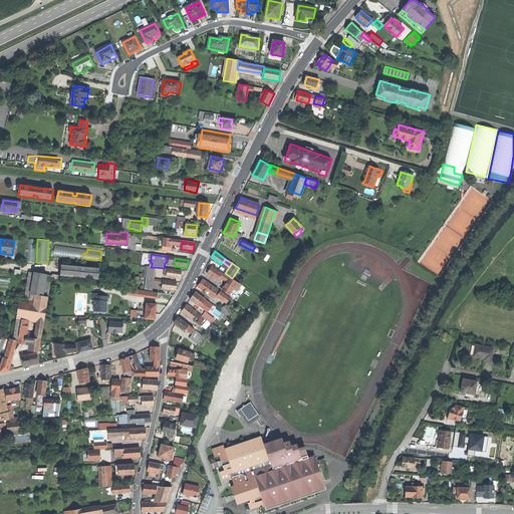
[(61,265),(60,275),(98,279),(99,268),(61,265)]
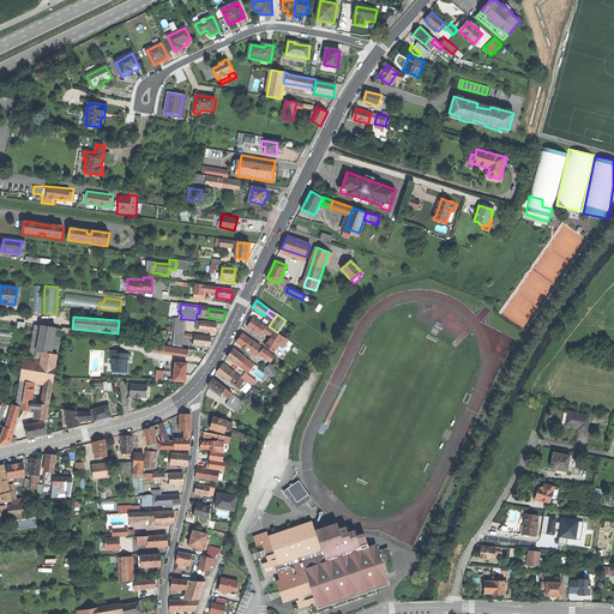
[(176,318),(175,331),(184,332),(185,319),(180,319),(176,318)]
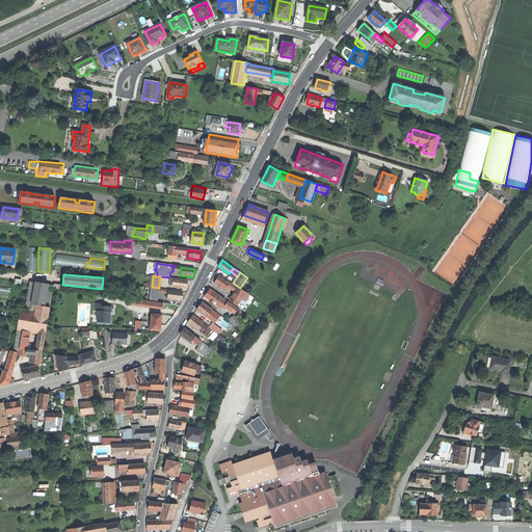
[(225,290),(228,287),(230,283),(219,275),(216,280),(214,284),(225,290)]
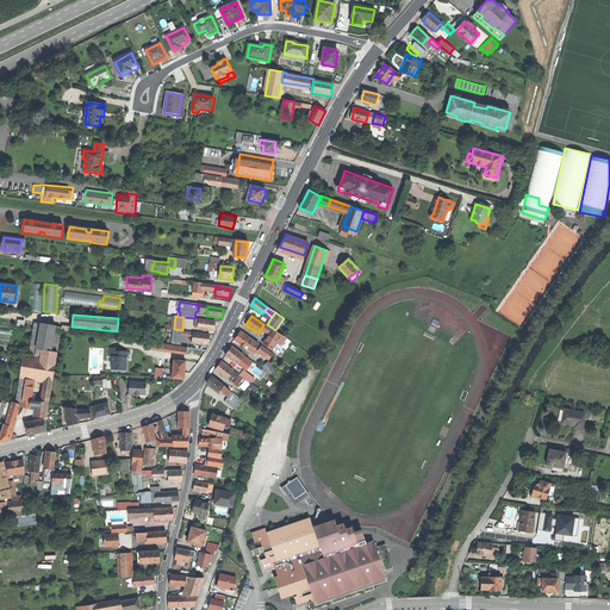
[(198,329),(215,331),(215,327),(216,322),(199,319),(198,324),(198,328),(198,329)]
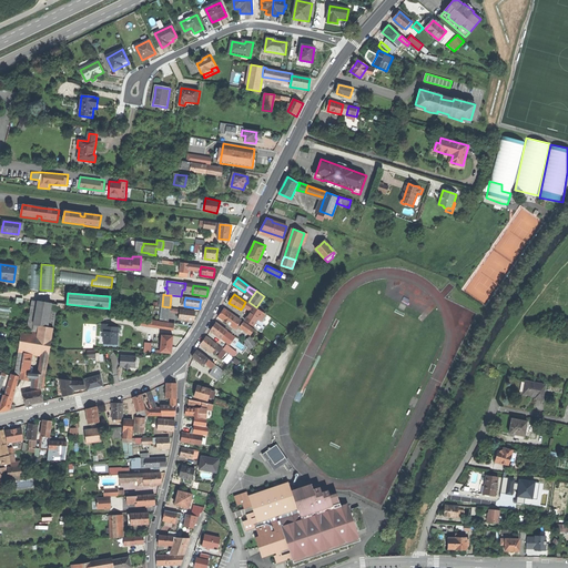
[(57,304),(32,301),(27,333),(40,335),(42,326),(53,327),(57,304)]
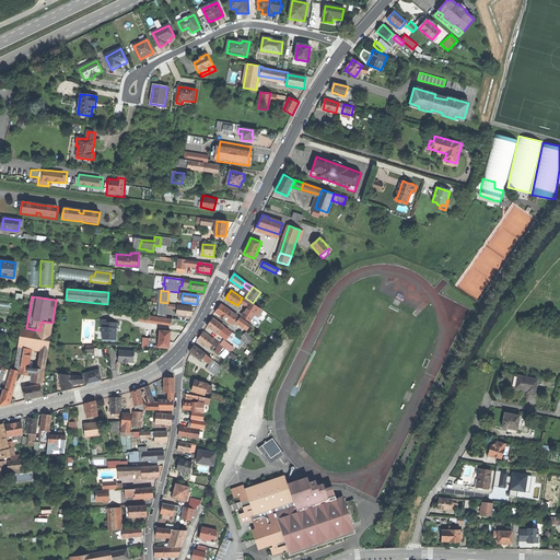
[(158,316),(166,317),(166,308),(167,304),(167,303),(160,302),(158,316)]
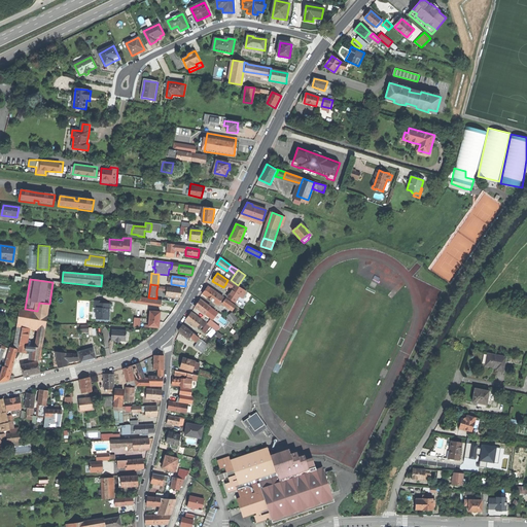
[(227,297),(235,303),(239,296),(243,289),(236,285),(234,288),(227,297)]
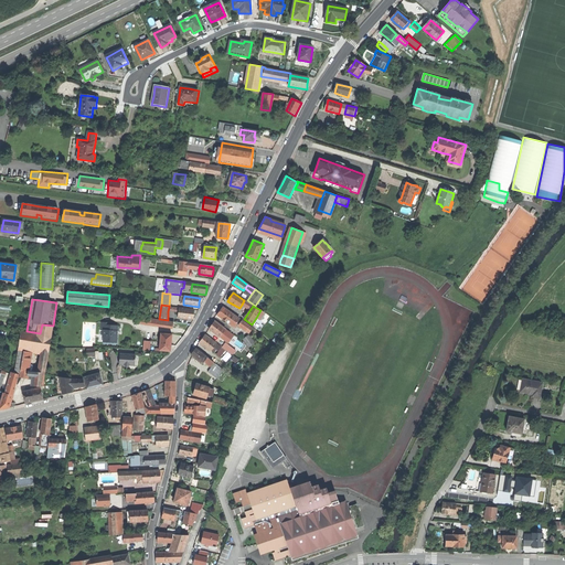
[(221,310),(217,315),(234,327),(240,319),(223,307),(221,310)]
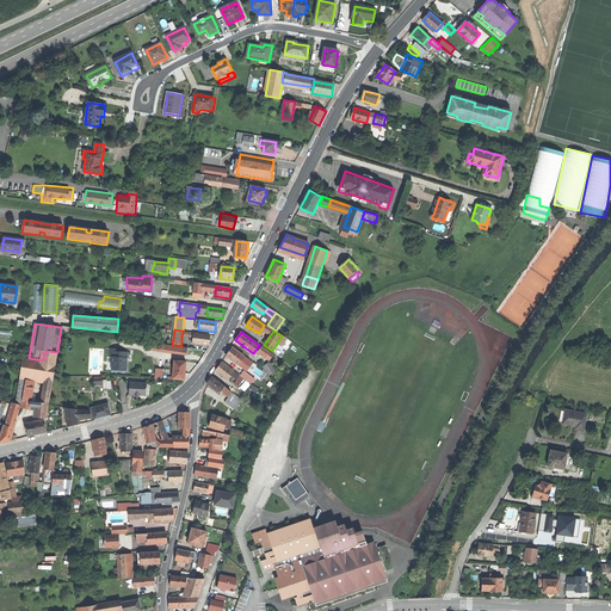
[(210,335),(193,333),(193,338),(192,344),(209,345),(210,340),(210,335)]
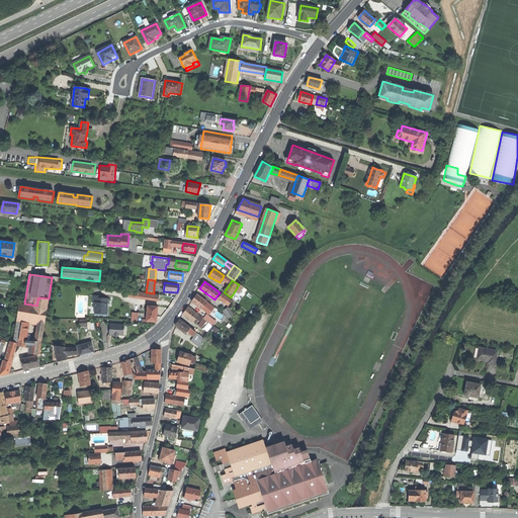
[(128,295),(158,299),(159,295),(130,291),(128,295)]
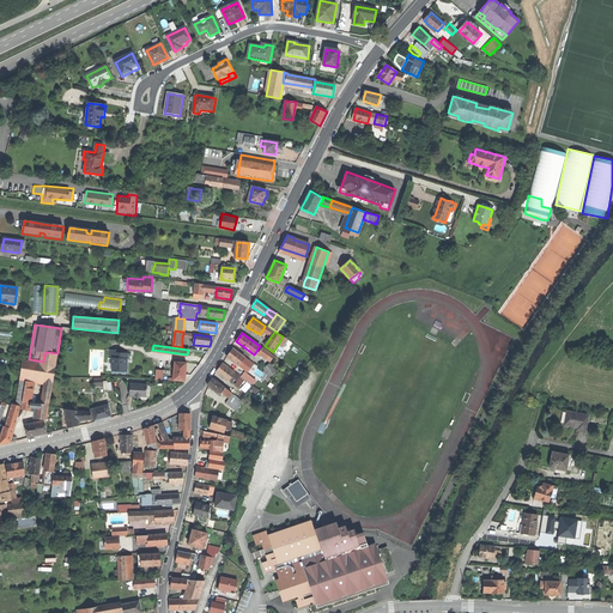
[(271,353),(262,347),(259,353),(271,362),(274,354),(271,352),(271,353)]
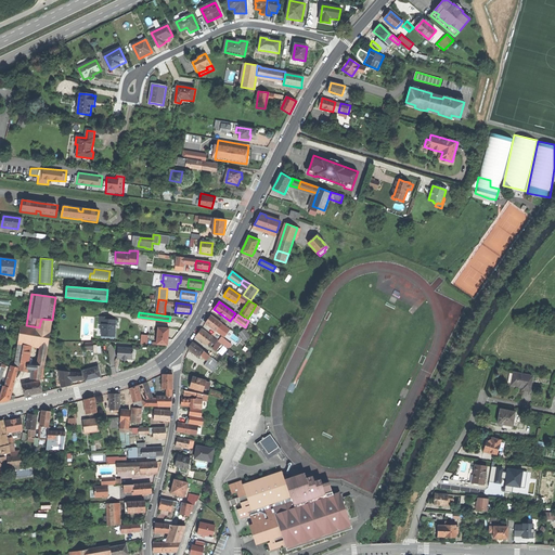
[(208,319),(205,323),(216,331),(217,330),(222,323),(211,315),(208,319)]
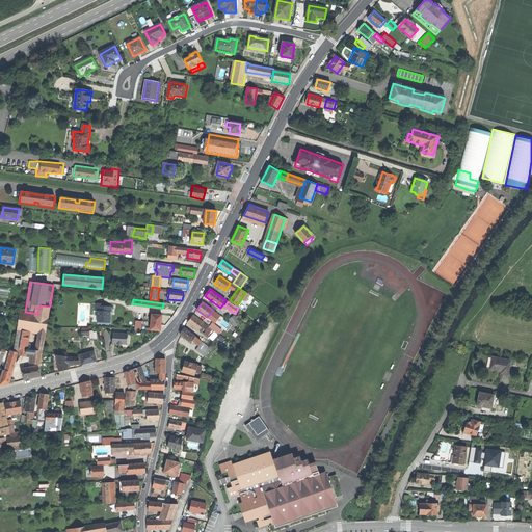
[(99,311),(98,322),(110,323),(110,316),(108,316),(108,312),(109,312),(110,308),(105,307),(105,304),(96,303),(95,311),(99,311)]
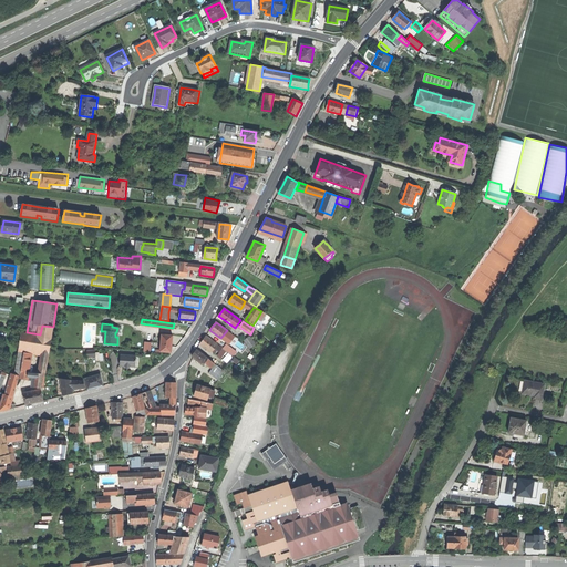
[(52,337),(53,327),(42,326),(40,334),(52,337)]
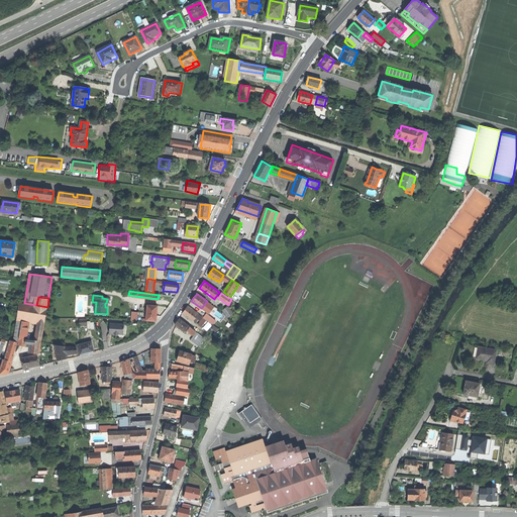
[(214,306),(207,301),(202,307),(209,313),(214,306)]
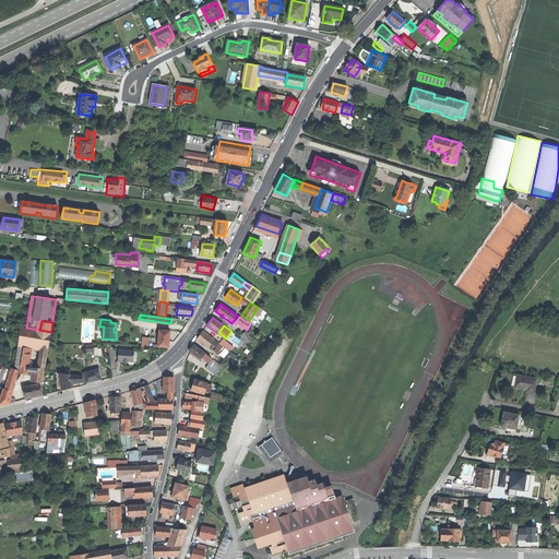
[(50,336),(51,332),(39,330),(26,328),(24,345),(25,345),(27,333),(50,336)]
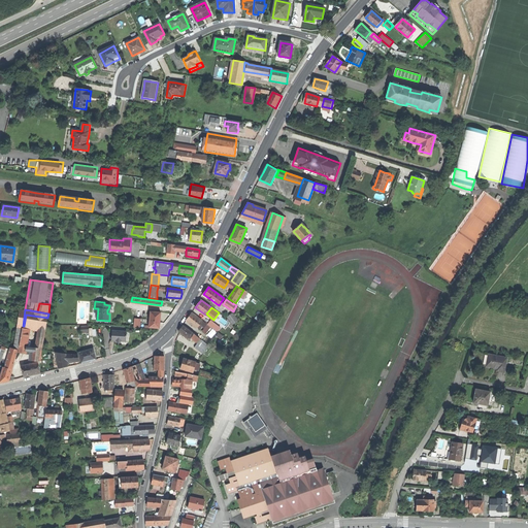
[(150,326),(149,328),(160,329),(160,321),(161,312),(151,311),(150,326)]
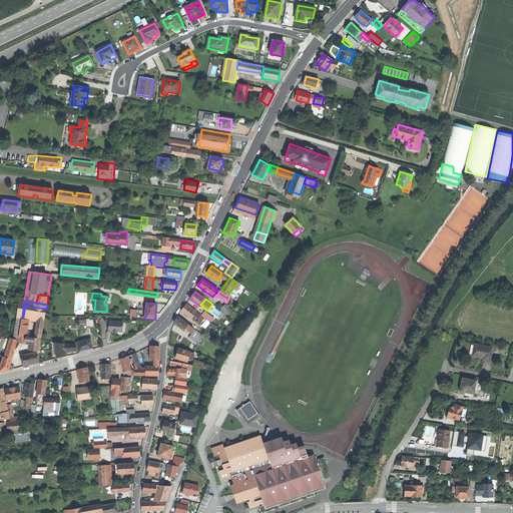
[(183,308),(180,311),(191,319),(191,318),(193,315),(196,312),(186,304),(183,308)]
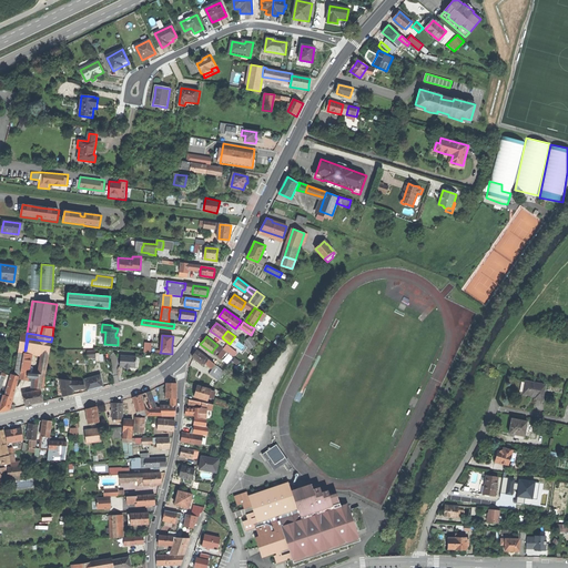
[(251,337),(245,342),(251,350),(256,345),(251,337)]
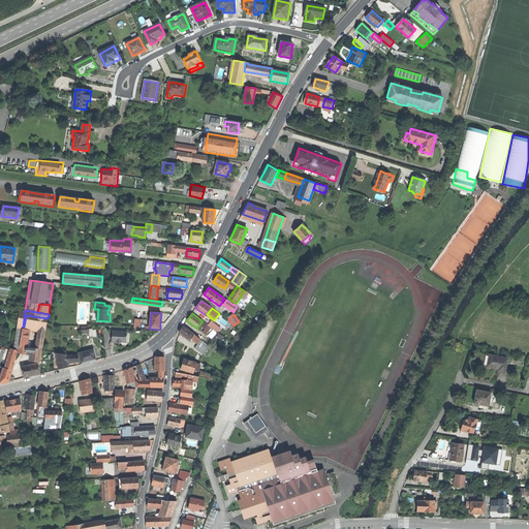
[(45,331),(48,318),(26,315),(24,327),(24,328),(28,329),(39,330),(45,331)]
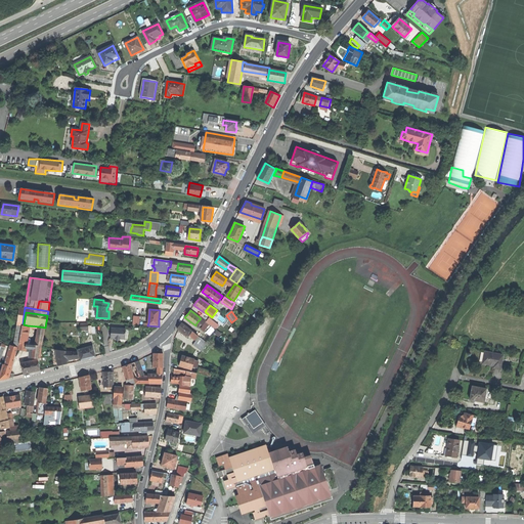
[(201,318),(198,321),(200,323),(206,328),(209,323),(201,318)]
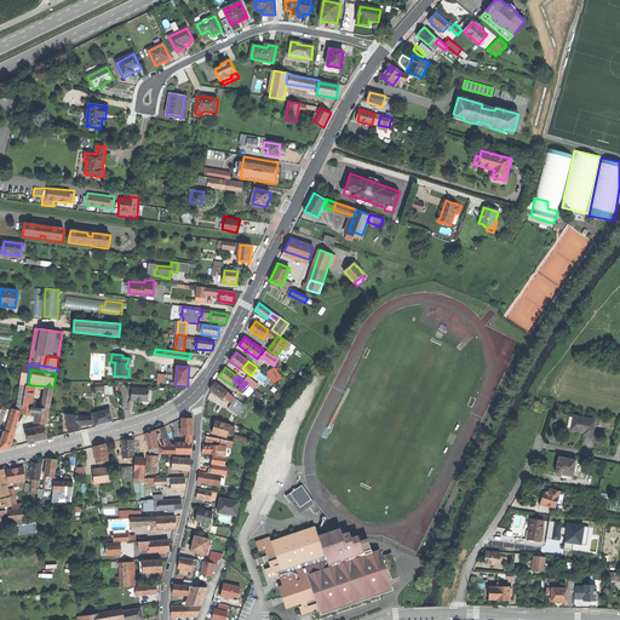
[(212,385),(210,389),(223,399),(224,396),(228,391),(214,382),(212,385)]
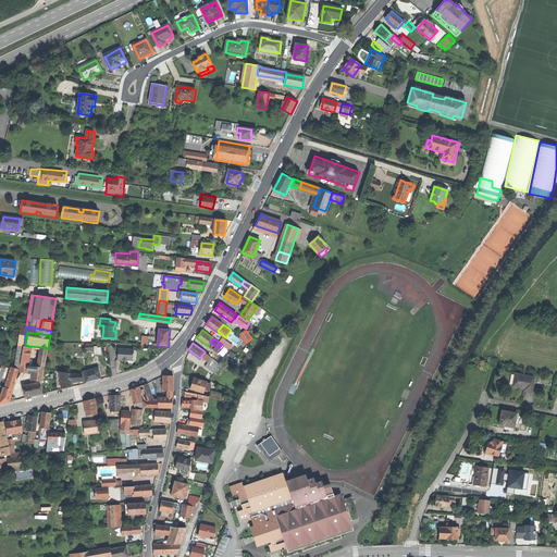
[(230,350),(222,344),(219,348),(215,354),(222,359),(230,350)]
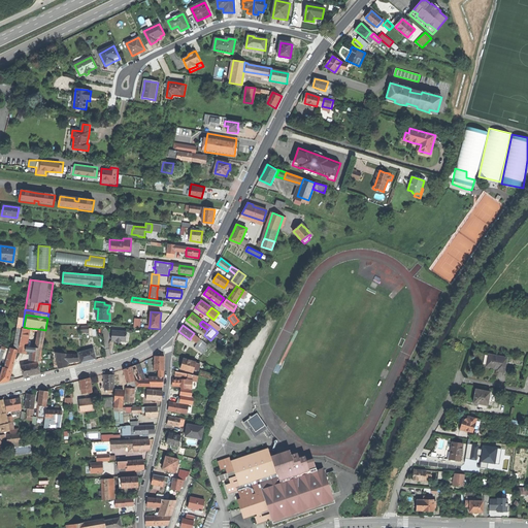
[(127,332),(112,331),(111,339),(114,339),(117,341),(119,344),(121,342),(126,342),(126,337),(127,332)]
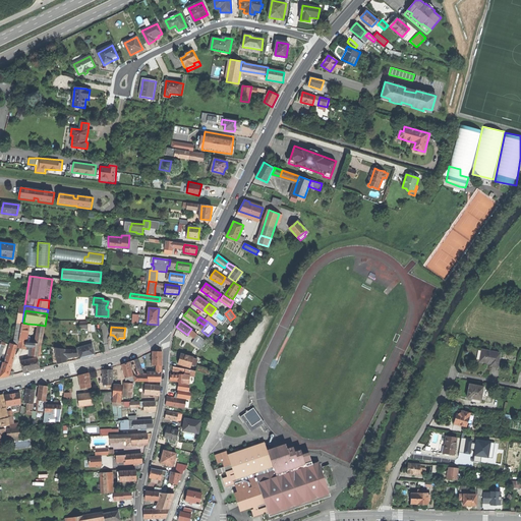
[(197,334),(191,329),(188,333),(194,338),(197,334)]
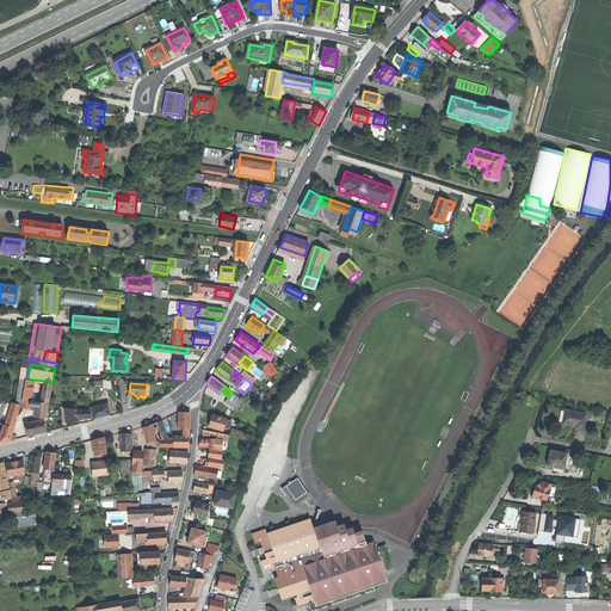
[(240,399),(232,392),(228,396),(222,405),(230,412),(240,399)]
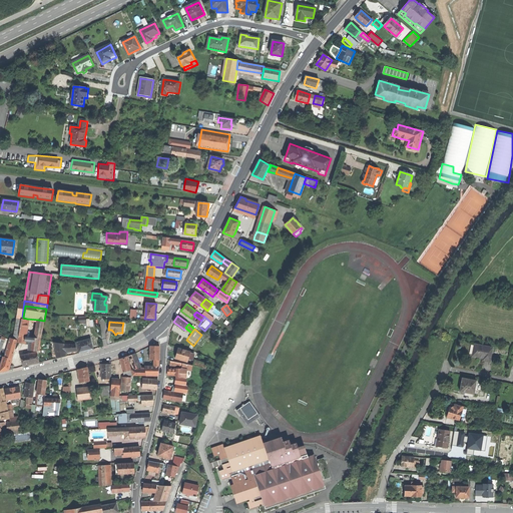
[(39,351),(40,339),(35,338),(32,338),(31,351),(39,351)]
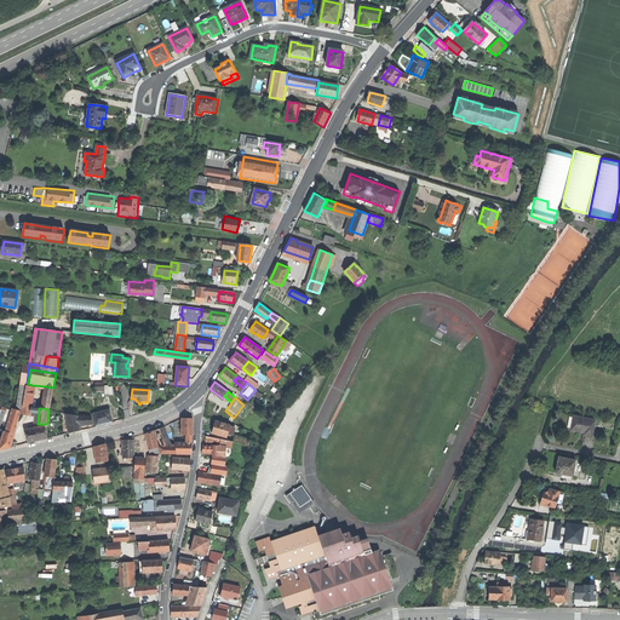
[(12,425),(17,426),(21,413),(7,409),(3,423),(12,425)]
